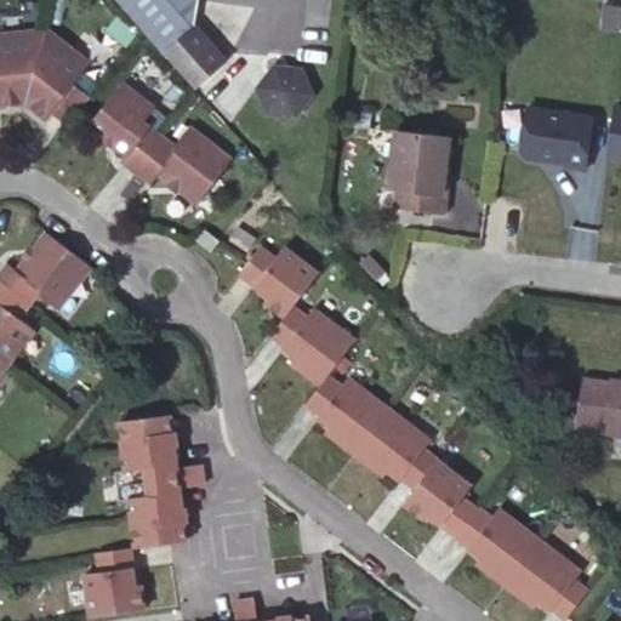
[(198,0),(120,0),(166,52),(194,27),(198,0)]
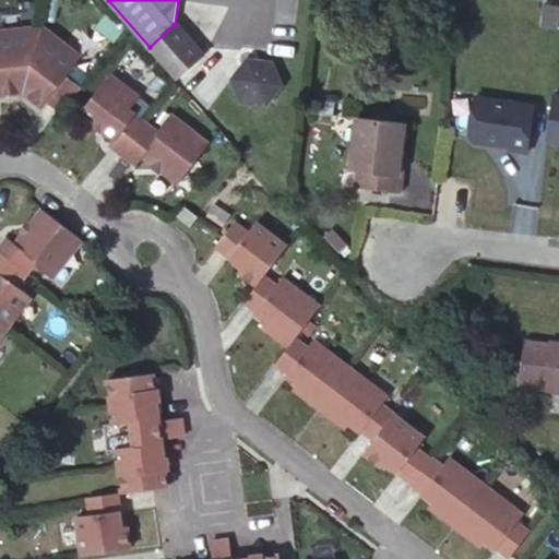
[(203,56),(175,24),(150,47),(179,79),(203,56)]
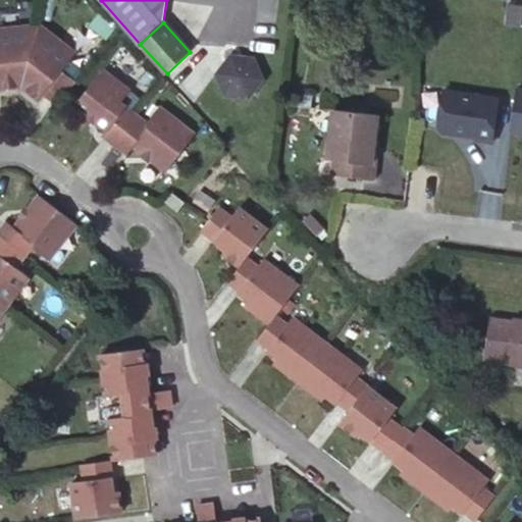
[(54,45),(57,41),(38,25),(37,31),(54,45)]
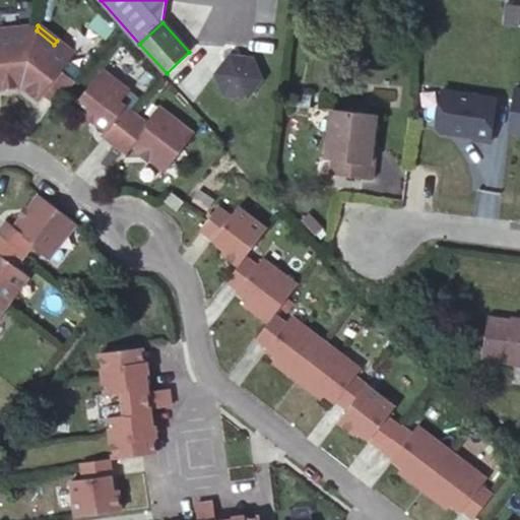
[(0,87),(20,87),(37,30),(15,34),(15,28),(0,29),(0,87)]
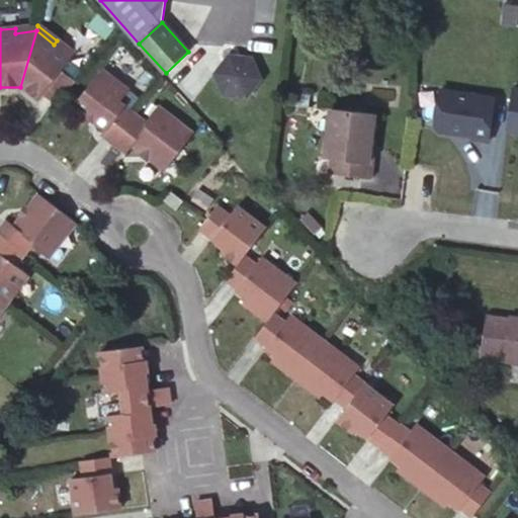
[(36,30),(20,87),(37,99),(41,95),(54,104),(72,81),(61,72),(74,55),(57,40),(54,45),(36,30)]
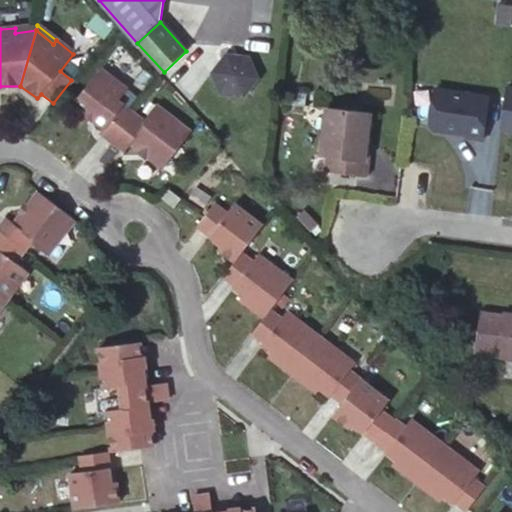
[(249,56),(224,53),(210,72),(220,95),(244,98),(258,78),(249,56)]
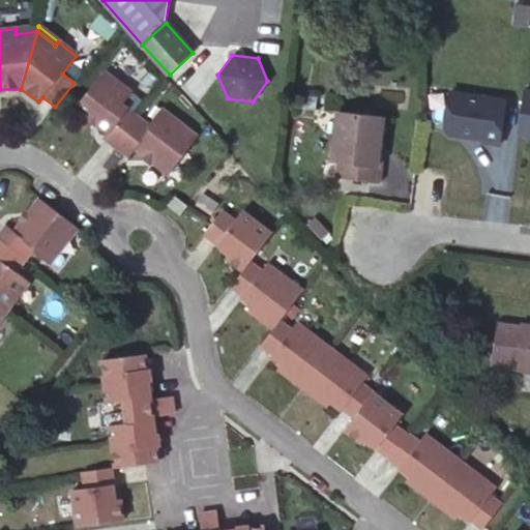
[(117,147),(140,117),(123,104),(133,91),(105,69),(76,107),(108,131),(102,137),(117,147)]
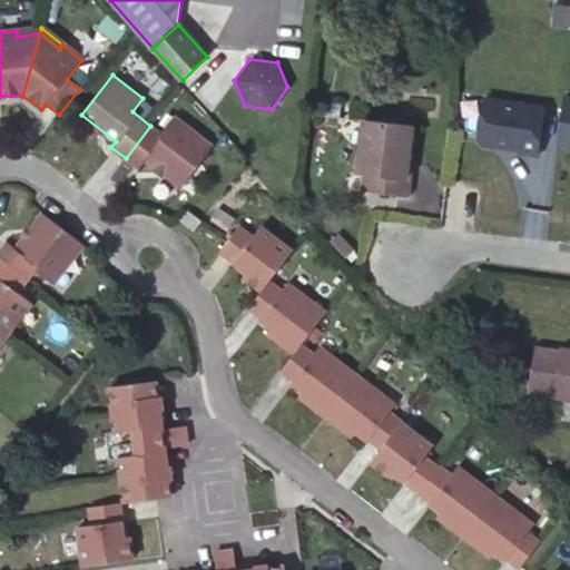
[(536,157),(543,109),(482,100),(477,139),(481,146),(518,151),(517,155),(536,157)]
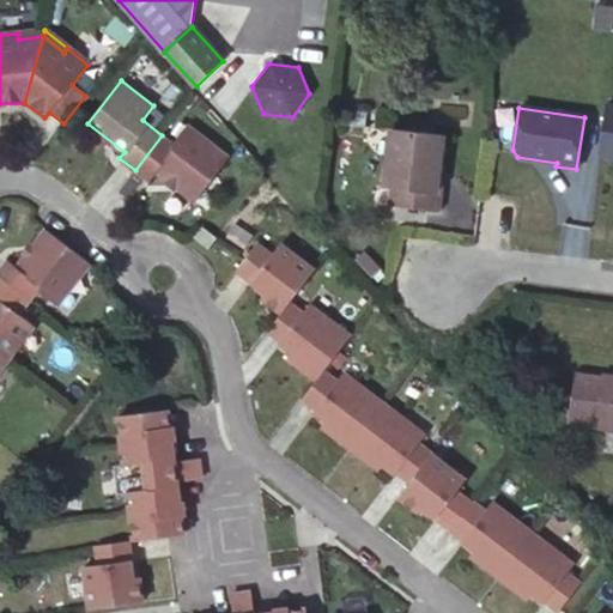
[(174,144),(162,135),(135,170),(150,182),(157,173),(193,201),(229,157),(188,126),(174,144)]
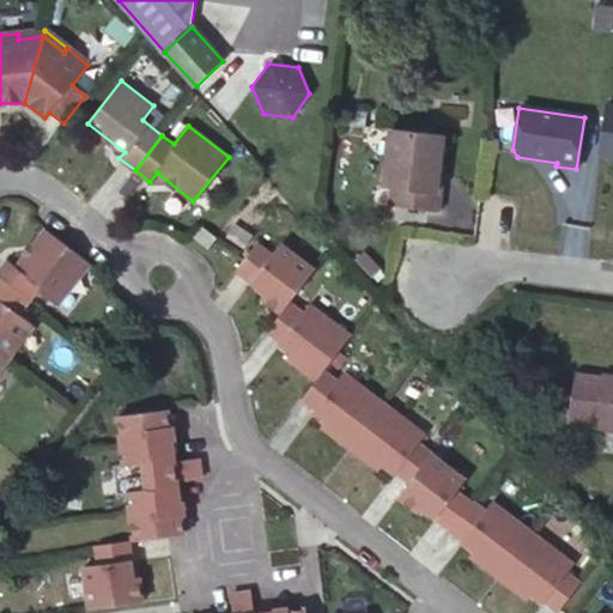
[(436,194),(439,163),(442,135),(392,127),(383,186),(390,188),(389,205),(439,212),(442,195),(436,194)]
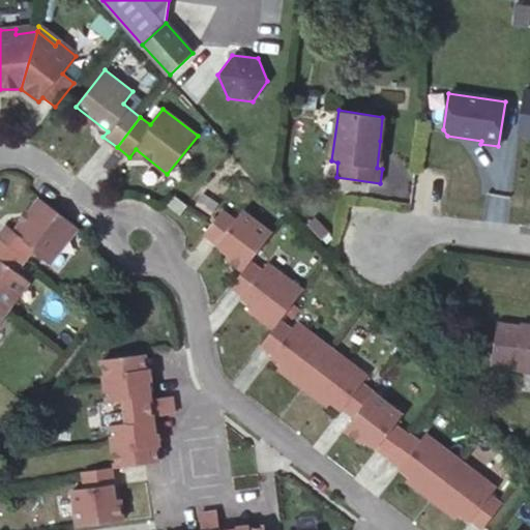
[(385,142),(380,141),(377,168),(382,169),(385,142)]
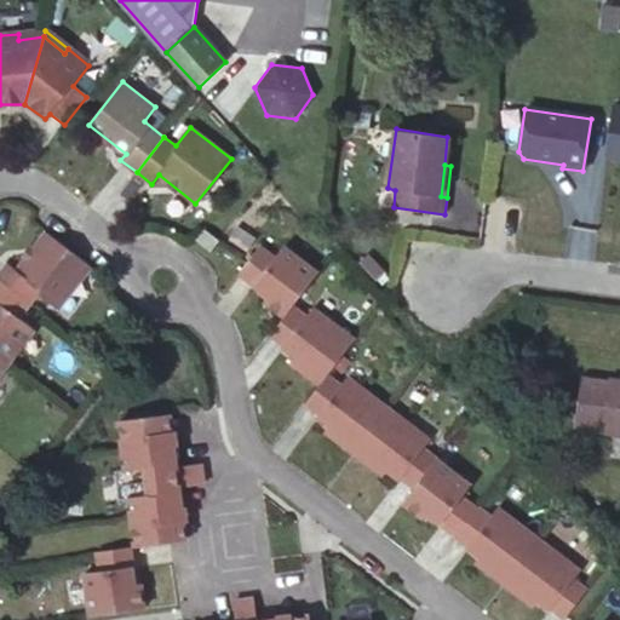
[(7,262),(0,270),(0,282),(23,300),(28,304),(38,292),(58,308),(84,274),(40,240),(16,269),(7,262)]
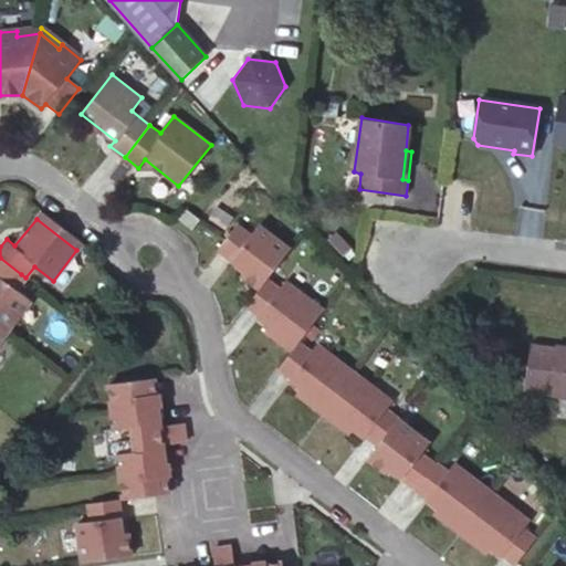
[(259,286),(265,276),(287,248),(258,223),(248,234),(236,224),(218,247),(244,268),(241,273),(259,286)]
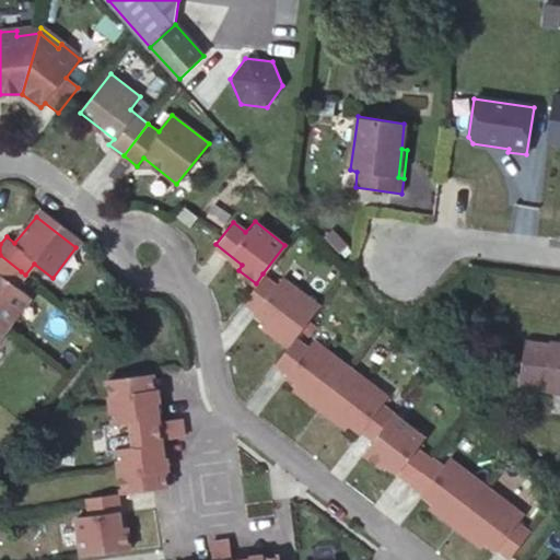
[(21,271),(0,255),(0,324),(6,328),(28,298),(11,283),(21,271)]
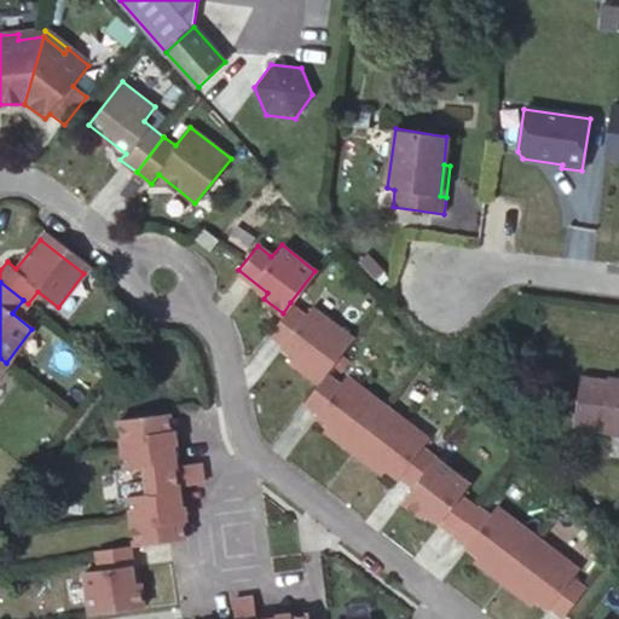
[(304,314),(290,302),(283,313),(268,333),(294,352),(289,359),(318,382),(324,374),(351,337),(311,305),(304,314)]
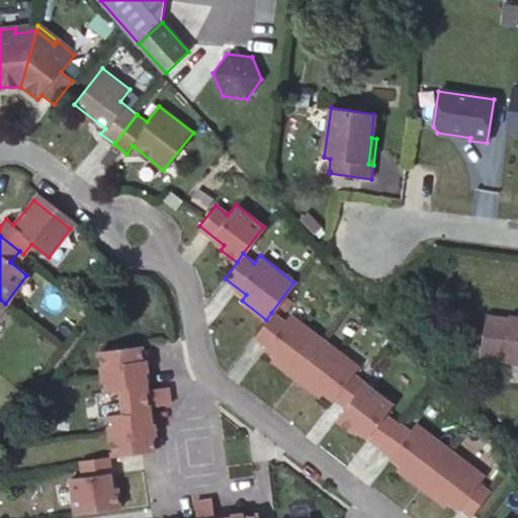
[(282,321),(271,313),(266,320),(254,336),(275,353),(270,359),(294,377),(323,341),(288,314),(282,321)]
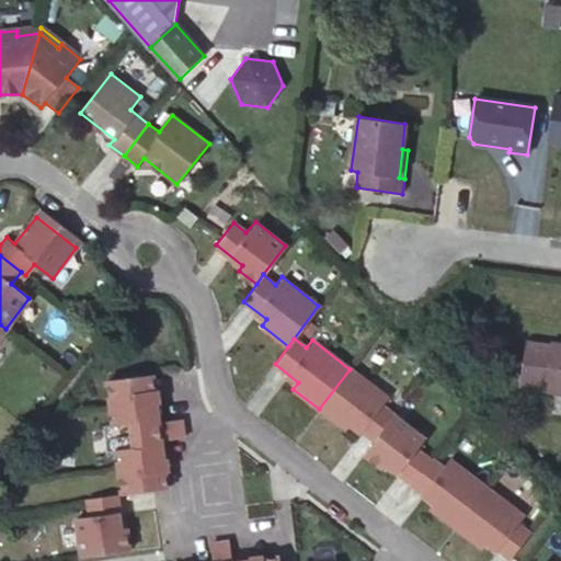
[(560,345),(527,342),(522,388),(560,392),(560,345)]
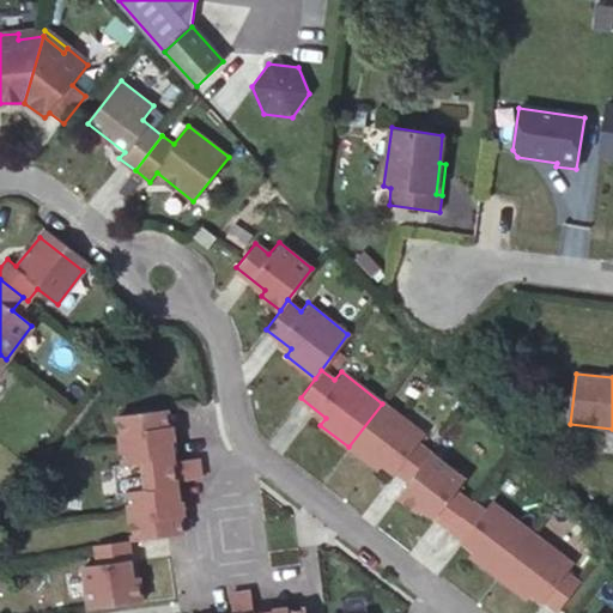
[(423,436),(382,404),(349,447),(377,469),(383,462),(408,481),(430,454),(417,443),(423,436)]
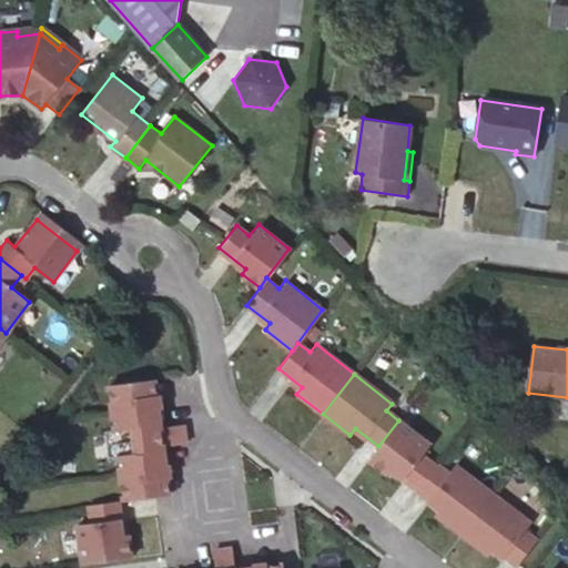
[(158,402),(159,408),(161,407),(160,394),(155,391),(154,378),(140,379),(142,395),(152,394),(155,397),(158,402)]
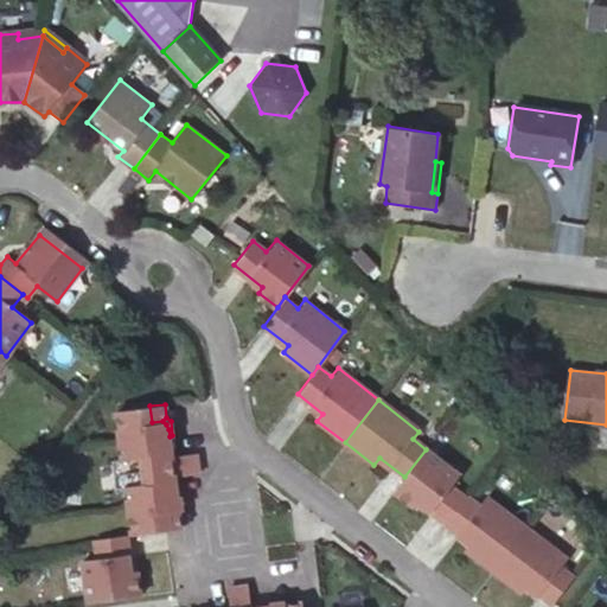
[(120,441),(170,436),(168,429),(166,425),(163,421),(152,422),(149,406),(116,410),(120,441)]
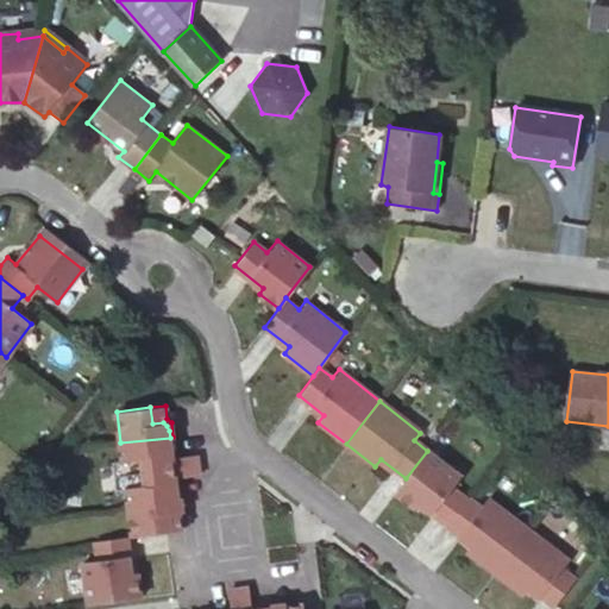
[(173,457),(170,438),(120,443),(123,459),(111,460),(114,490),(125,489),(127,504),(177,500),(177,497),(175,477),(198,475),(195,454),(173,457)]
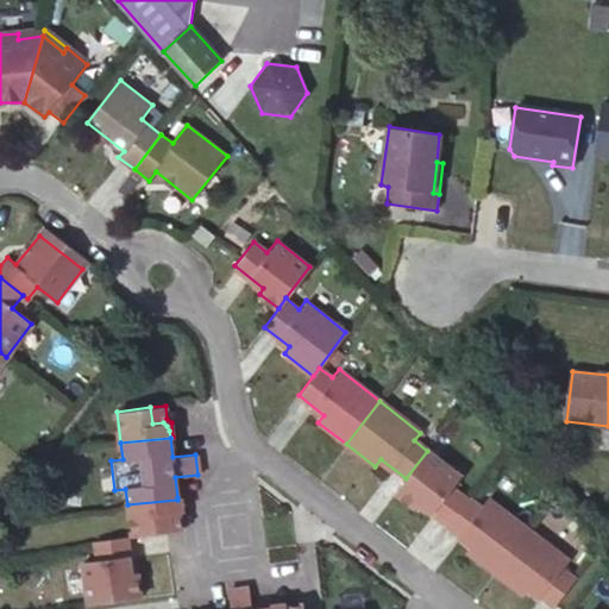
[(460,477),(427,451),(406,478),(395,493),(414,508),(418,503),(446,525),(465,500),(452,490),(460,477)]
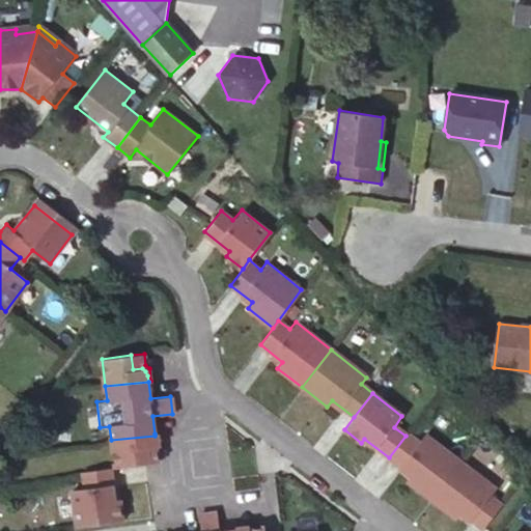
[(157,434),(155,434),(155,436),(155,440),(154,443),(151,446),(148,448),(147,450),(142,450),(143,464),(158,462),(157,447),(158,448),(157,434)]
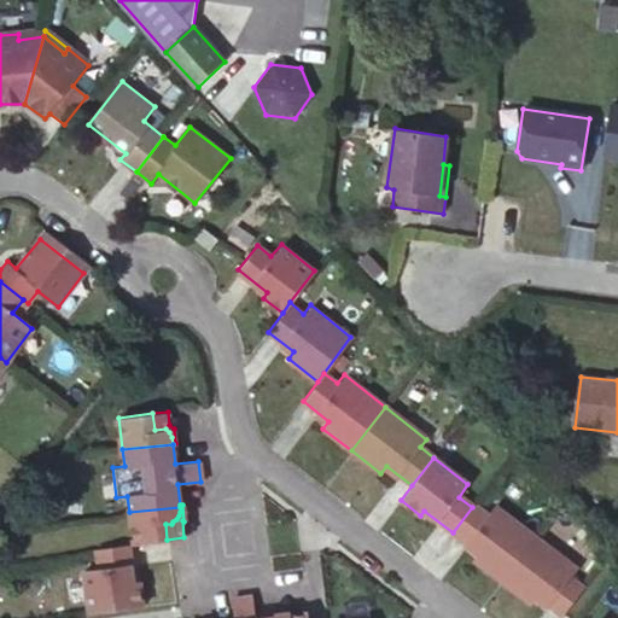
[(474,505),(472,507),(453,532),(477,553),(473,560),(530,605),(537,598),(563,616),(583,588),(571,578),(576,571),(495,507),(488,514),(474,505)]
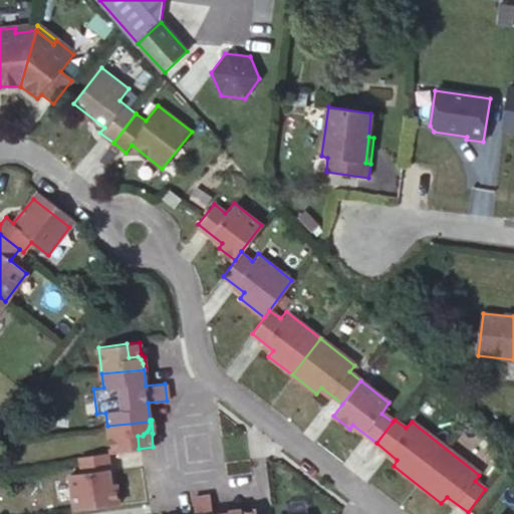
[(150,422),(107,426),(111,452),(139,449),(138,436),(143,436),(144,434),(147,432),(149,429),(150,426),(150,422)]
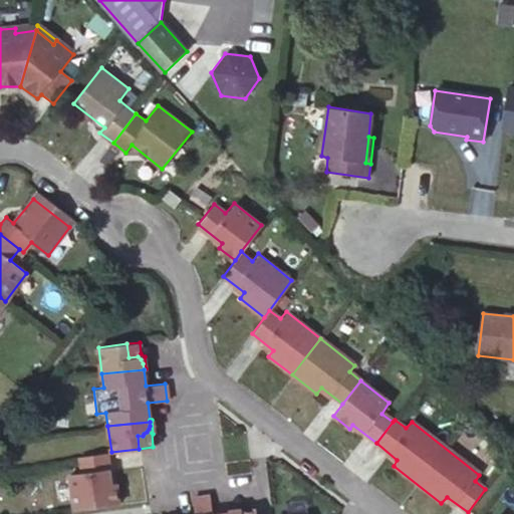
[(68,474),(72,509),(116,504),(114,482),(109,483),(105,454),(79,456),(80,472),(68,474)]
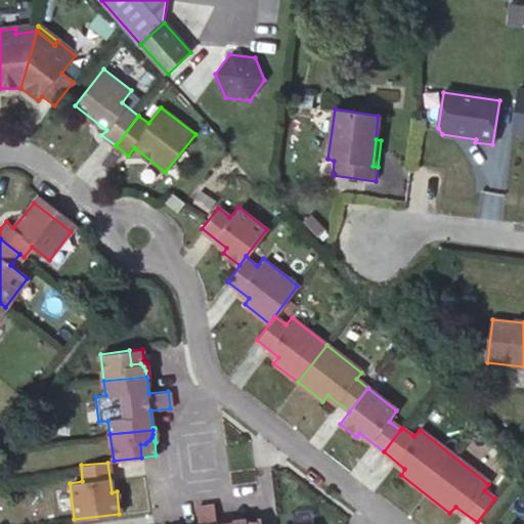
[(197,523),(232,523),(229,523),(215,523),(213,506),(195,508),(197,523)]
